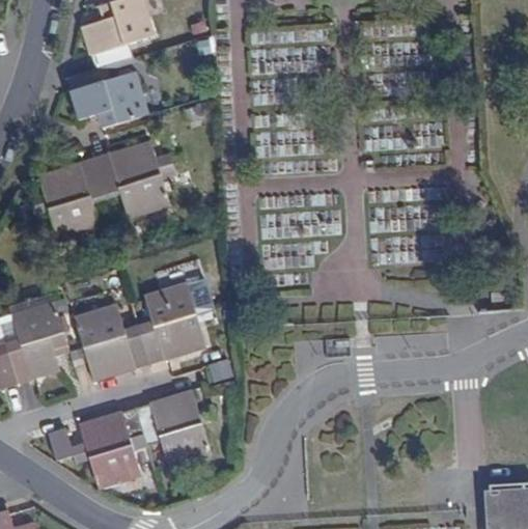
[(105,63),(131,56),(128,43),(154,34),(143,0),(111,0),(95,5),(101,19),(81,25),(87,54),(91,54),(94,66),(105,63)]
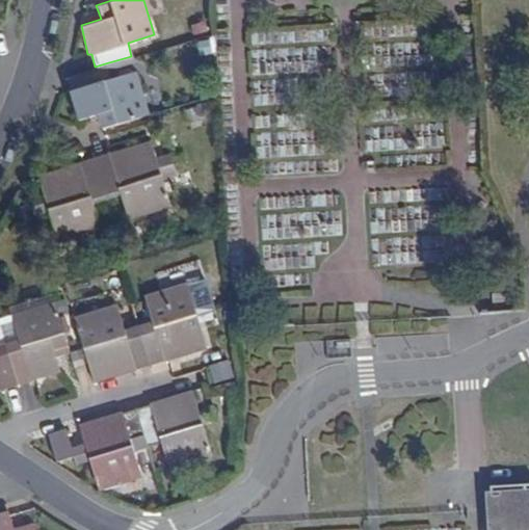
[(102,127),(148,113),(135,71),(109,78),(105,63),(95,67),(69,74),(72,88),(70,89),(77,118),(97,113),(102,127)]
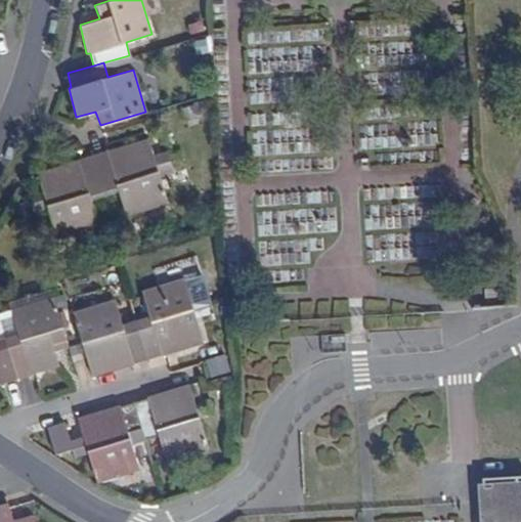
[(125,215),(167,202),(158,172),(172,167),(168,154),(154,158),(148,137),(105,150),(106,153),(93,157),(103,192),(118,188),(125,215)]
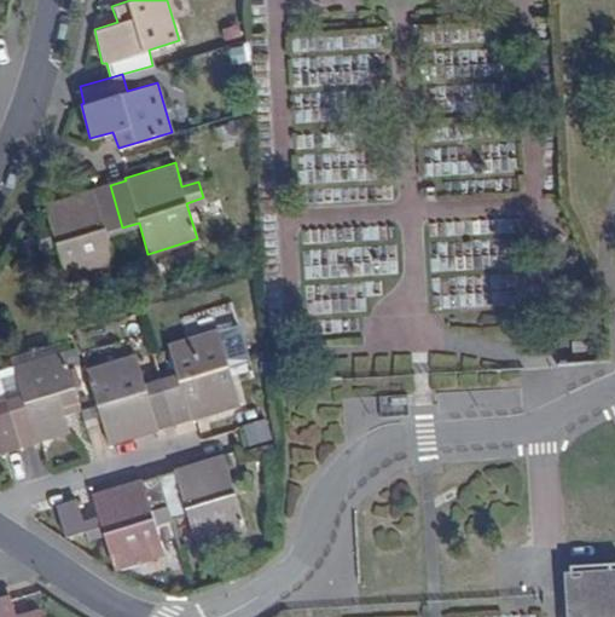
[(106,234),(122,228),(110,185),(92,190),(92,189),(44,205),(65,280),(116,264),(106,234)]
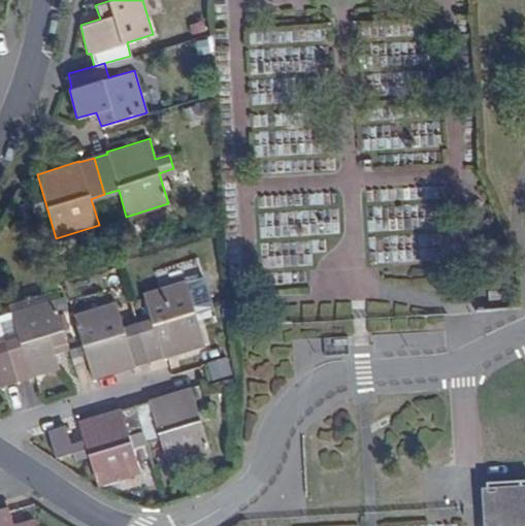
[(264,242),(334,226),(329,202),(258,219),(264,242)]
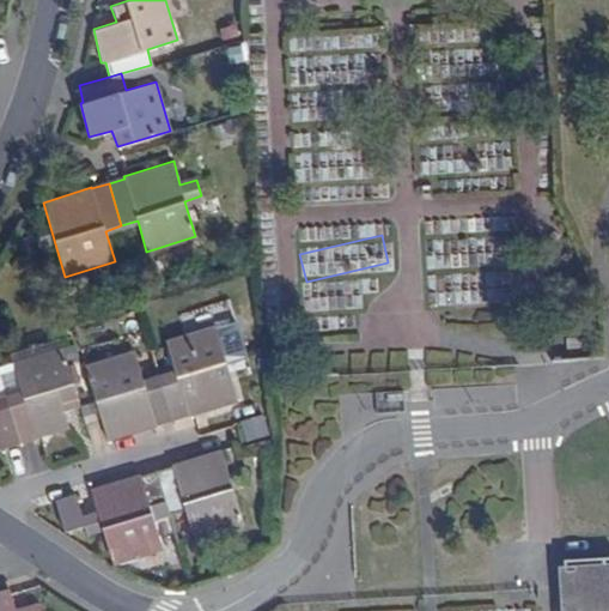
[(188,415),(237,400),(230,376),(229,370),(225,360),(214,325),(165,340),(174,369),(158,374),(171,417),(187,413),(188,415)]
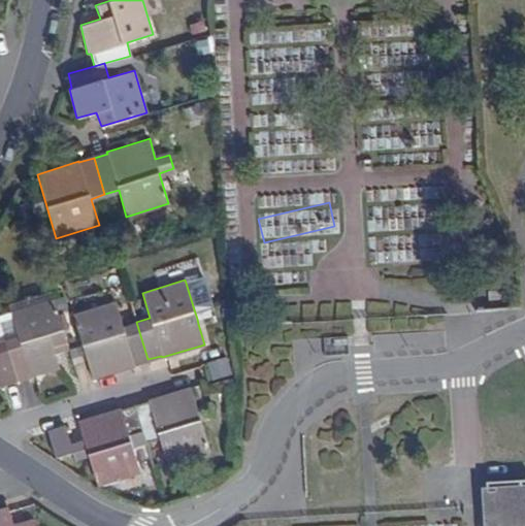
[(30,375),(59,367),(54,348),(53,346),(65,341),(53,299),(10,310),(18,337),(5,340),(18,377),(29,374),(30,375)]
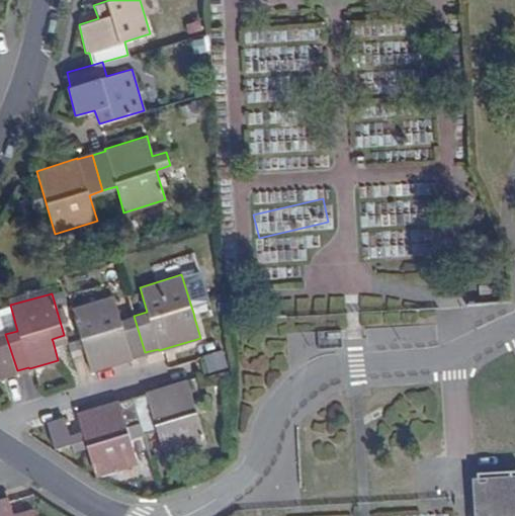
[(80,338),(83,347),(84,353),(90,372),(133,359),(133,356),(145,352),(134,316),(120,321),(113,295),(71,309),(80,338)]
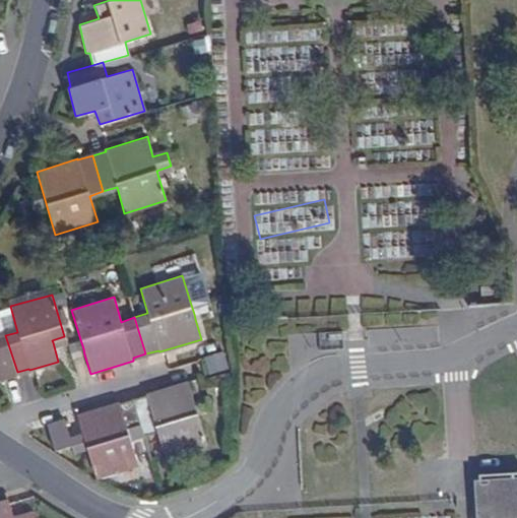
[(194,314),(207,310),(204,300),(191,305),(194,314)]
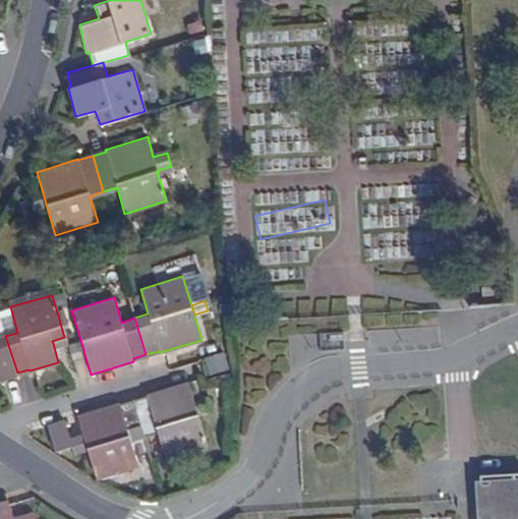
[(3,377),(17,372),(5,336),(0,320),(0,381),(3,380),(3,377)]
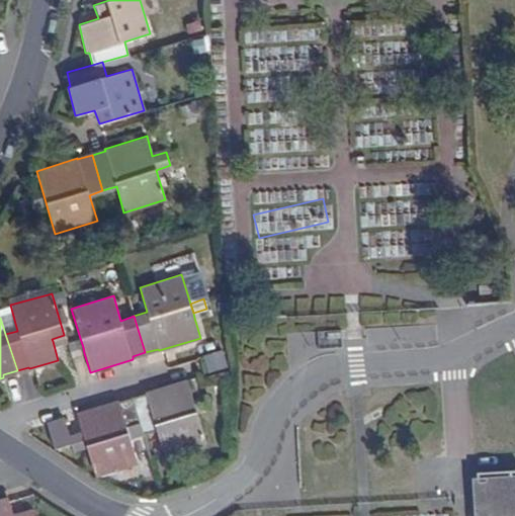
[(69,351),(83,347),(80,338),(66,342),(69,351)]
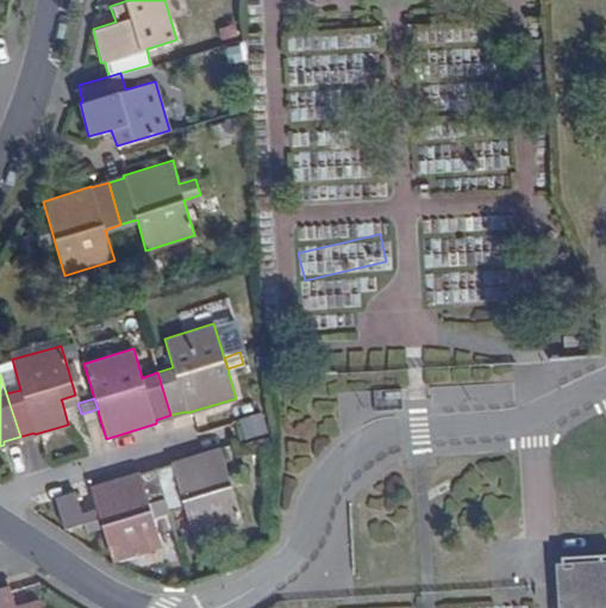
[(241,438),(264,430),(258,410),(235,417),(241,438)]
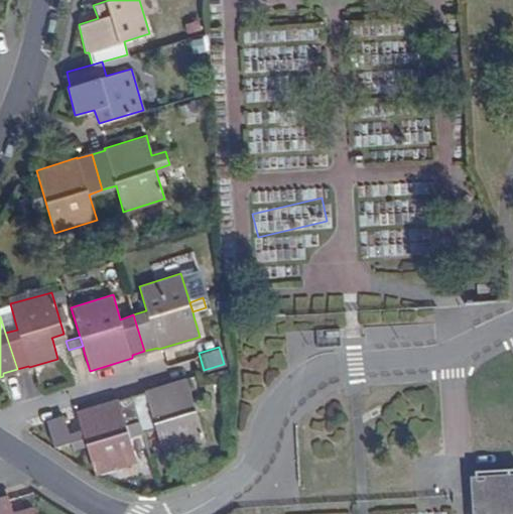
[(163,454),(205,439),(196,412),(193,402),(191,397),(185,378),(143,391),(144,393),(131,397),(142,432),(155,428),(163,454)]
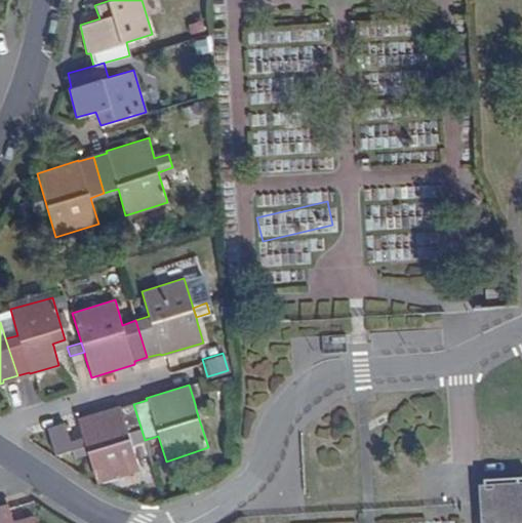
[(96,484),(139,470),(131,444),(145,440),(133,404),(119,408),(119,406),(77,419),(83,439),(69,444),(63,424),(45,430),(53,455),(70,450),(72,457),(87,452),(96,484)]
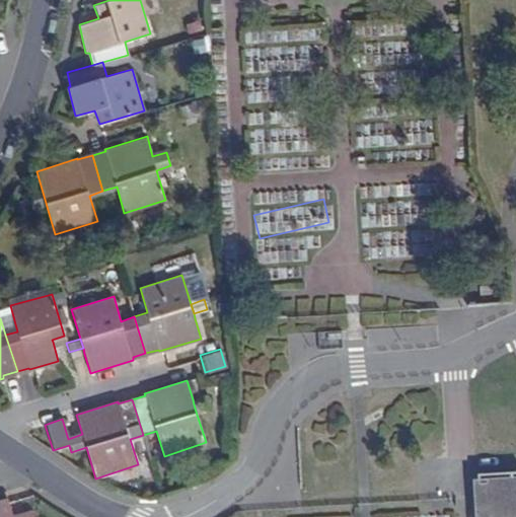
[(197,415),(210,411),(207,400),(194,404),(197,415)]
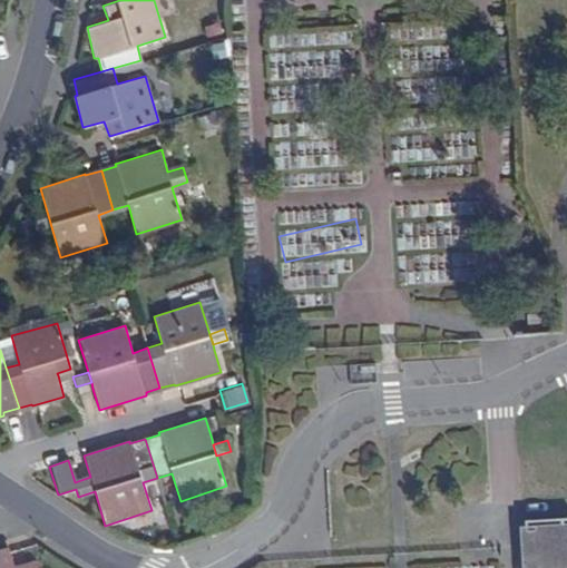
[(525,567),(566,567),(566,524),(522,526),(524,544),(525,567)]
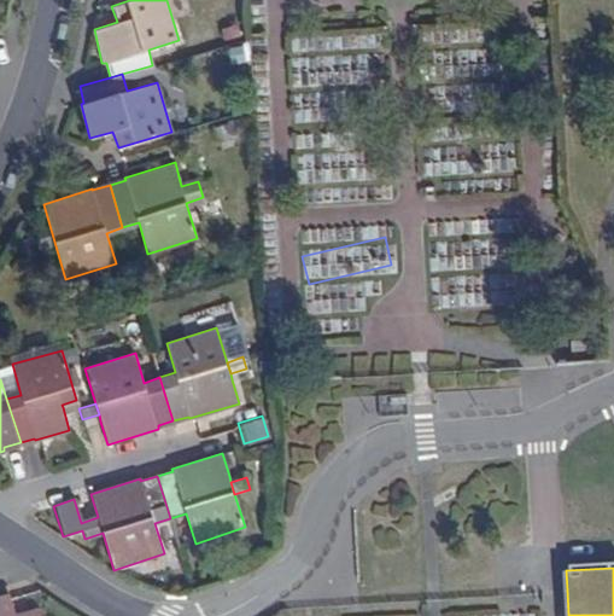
[(0,615),(16,615),(15,612),(9,592),(0,594),(0,615)]
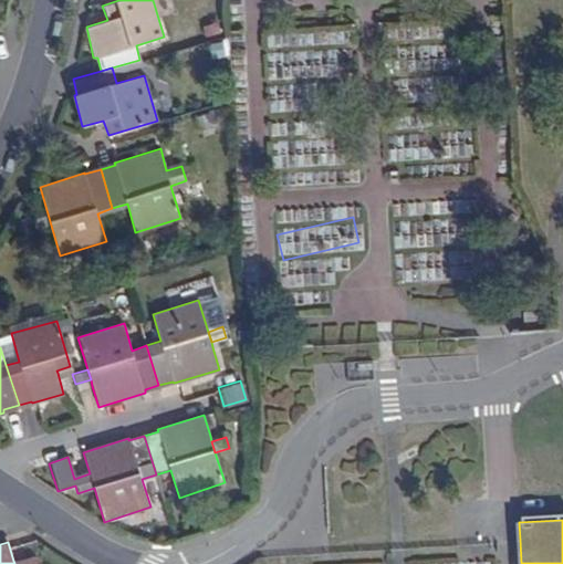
All buildings are outlined.
